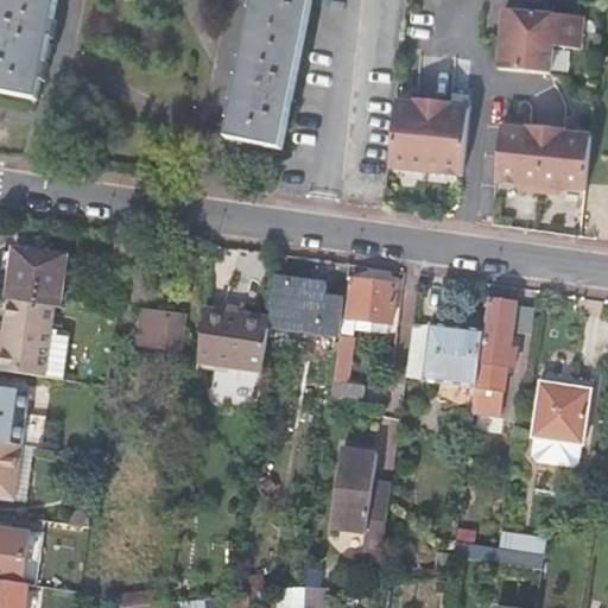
[(314,0),(2,0),(0,17),(0,92),(38,101),(42,82),(45,64),(51,39),(55,20),(58,0),(258,0),(255,12),(246,61),(241,80),(238,103),(233,121),(229,139),(283,151),(314,0)]
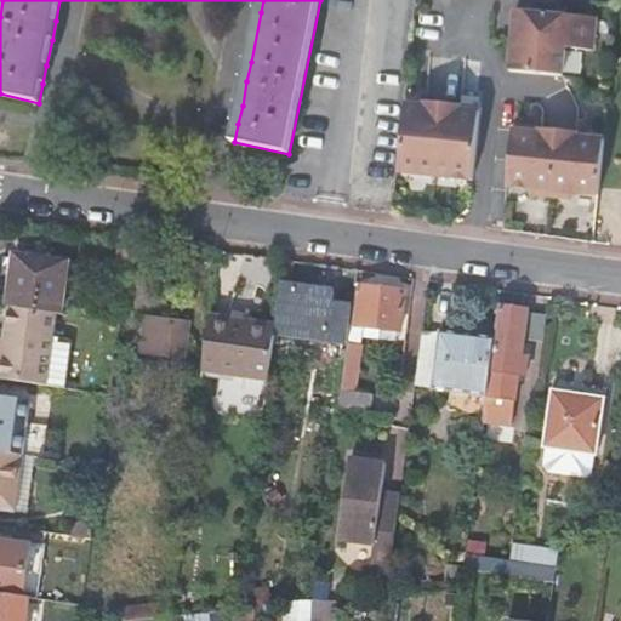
[(597,17),(569,16),(559,15),(518,11),(512,73),(564,77),(567,49),(594,51),(597,17)]
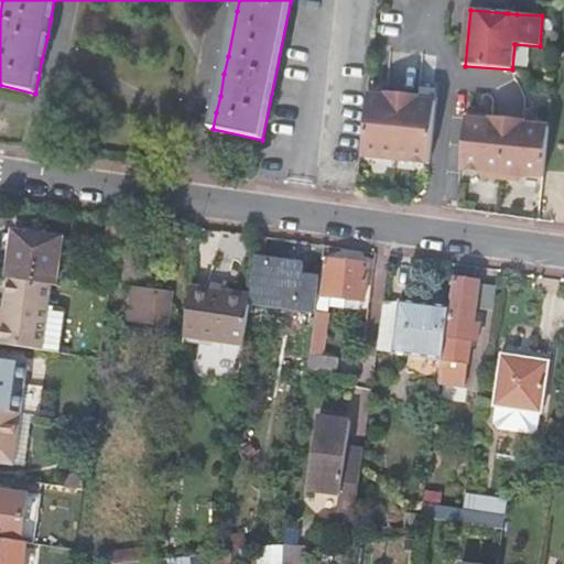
[(219,73),(224,74),(228,56),(223,55),(219,73)]
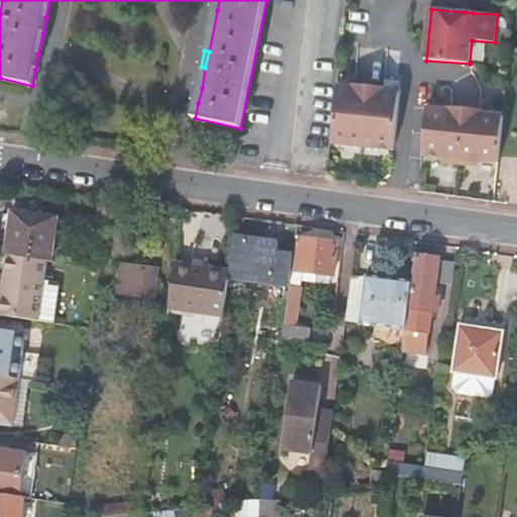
[(354,89),(339,88),(333,144),(364,147),(371,87),(354,86),(354,89)]
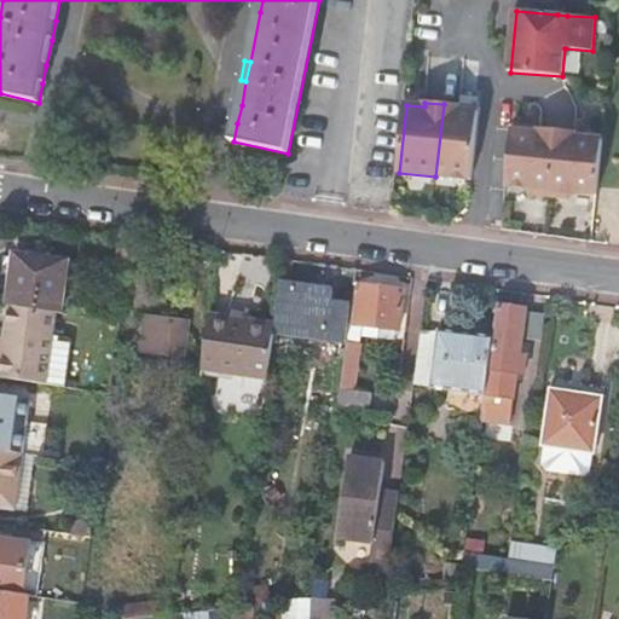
[(231,123),(237,123),(242,105),(235,104),(231,123)]
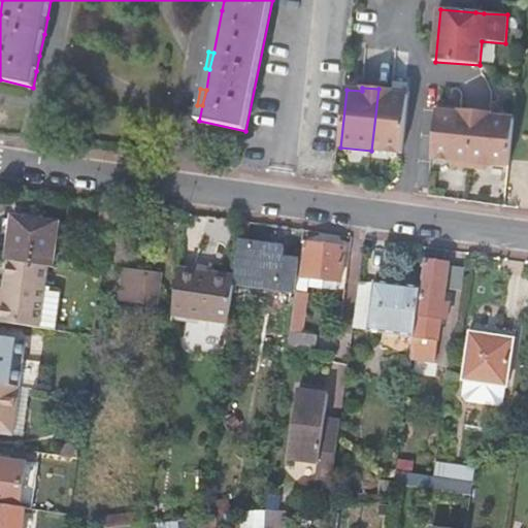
[(394,91),(378,89),(371,151),(403,154),(409,96),(393,95),(394,91)]
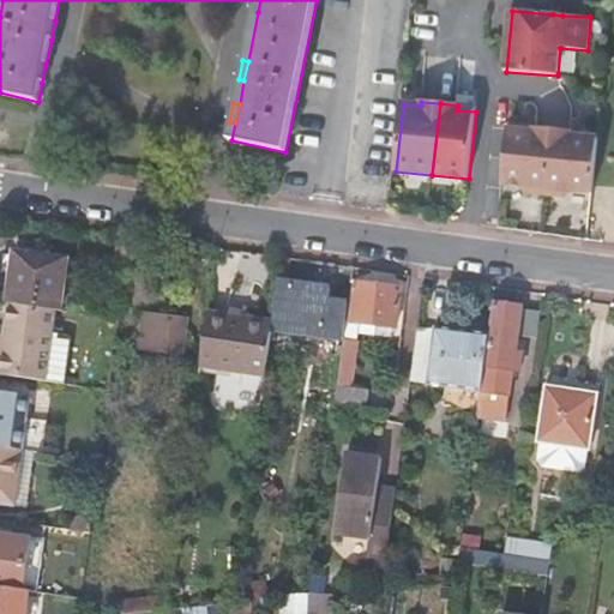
[(529,194),(546,197),(553,131),(536,130),(535,133),(512,131),(509,131),(503,186),(524,188),(529,194)]
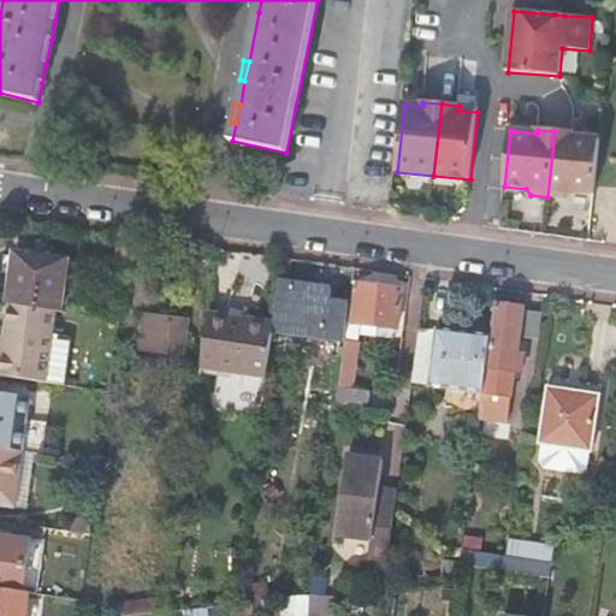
[(574,134),(555,131),(548,197),(567,199),(573,194),(594,195),(600,140),(597,140),(574,137),(574,134)]
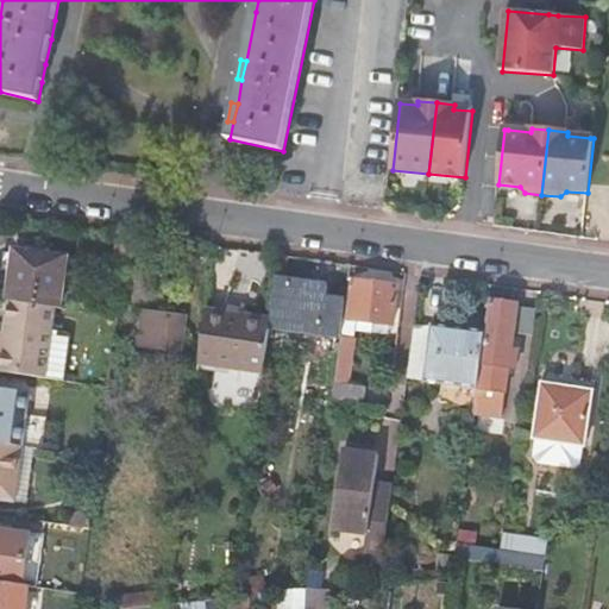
[(8,302),(12,303),(56,309),(61,309),(68,259),(16,251),(8,302)]
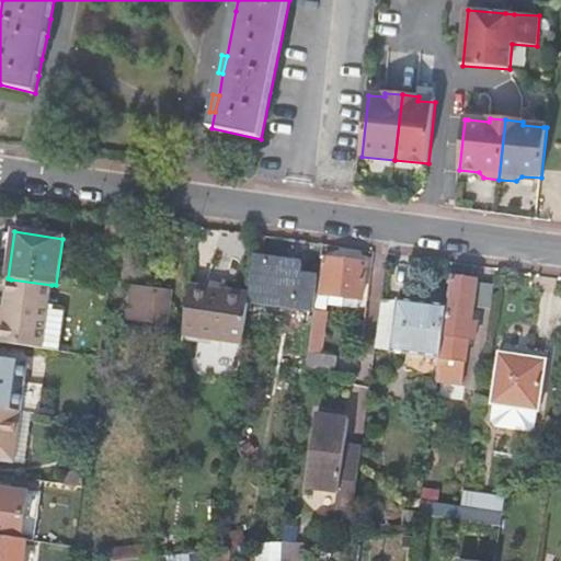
[(255,258),(250,294),(249,301),(313,310),(317,293),(318,278),(300,276),(302,264),(255,258)]
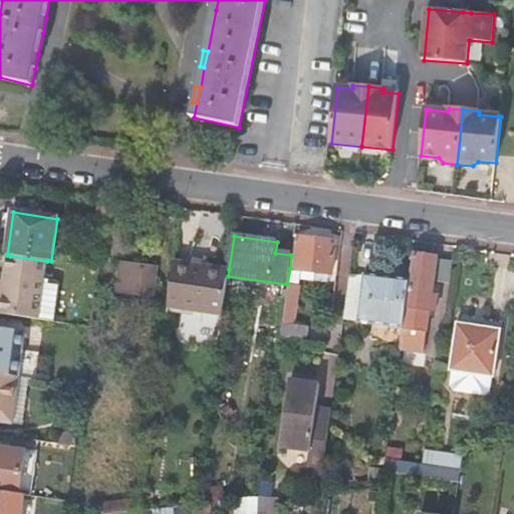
[(299,238),(294,269),(308,272),(308,276),(318,278),(319,273),(330,274),(335,243),(299,238)]
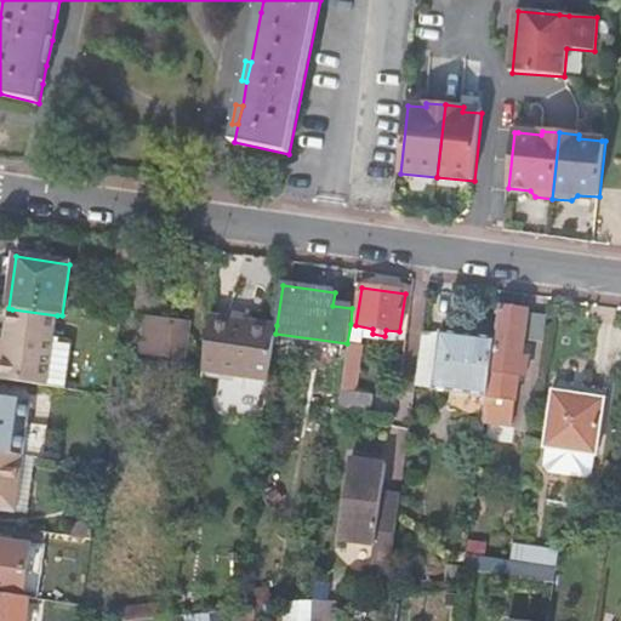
[(501,306),(485,420),(513,425),(519,374),(527,375),(529,355),(523,355),(529,308),(501,306)]
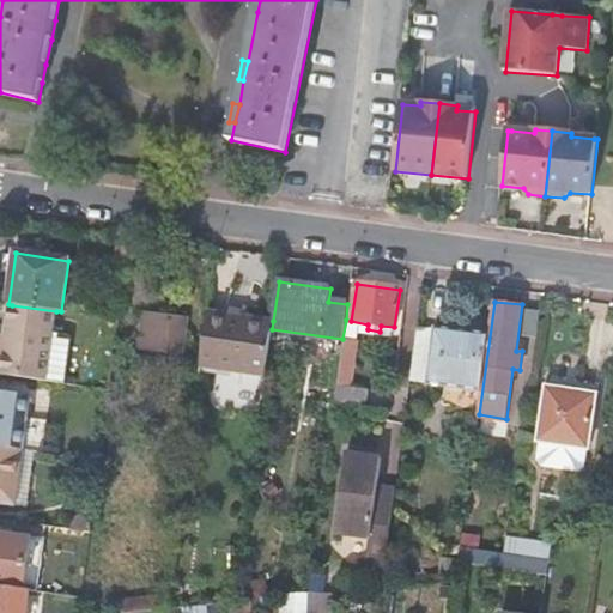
[(12,305),(2,376),(46,382),(52,343),(56,311),(12,305)]
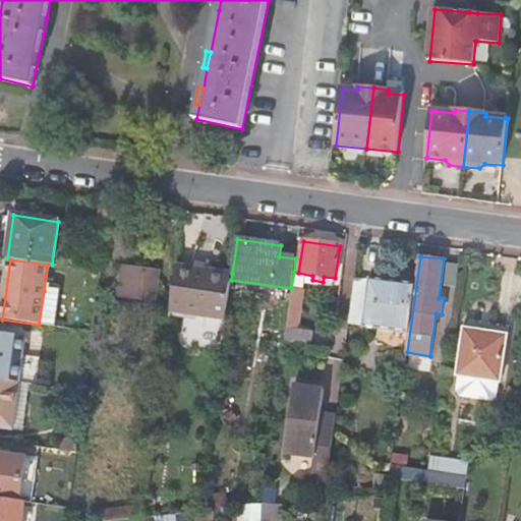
[(122,264),(116,298),(154,303),(160,269),(122,264)]
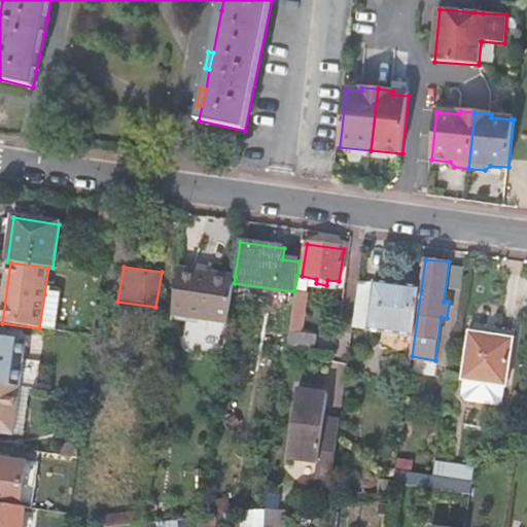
[(235,276),(178,269),(172,315),(191,317),(229,321),(234,283),(235,276)]
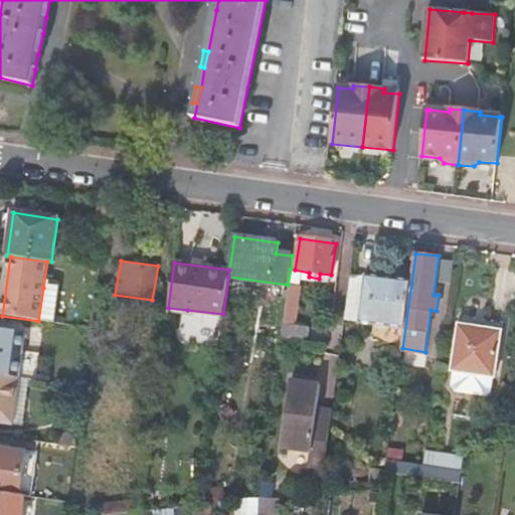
[(374,280),(350,277),(344,320),(368,323),(367,325),(403,330),(409,282),(375,277),(374,280)]
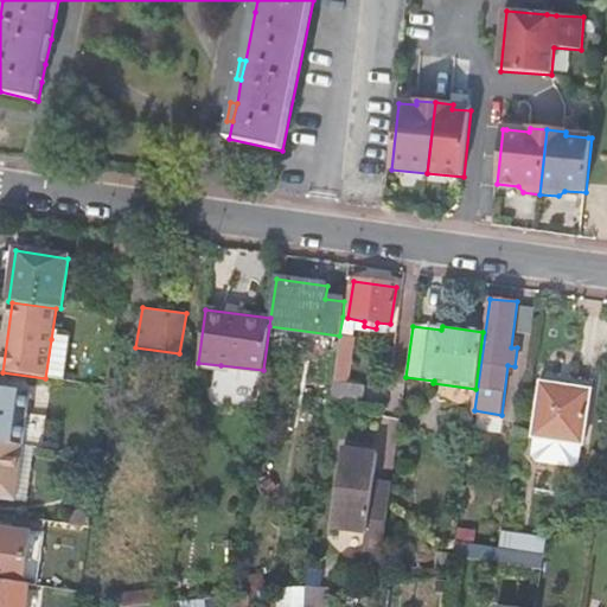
[(355,337),(339,336),(338,350),(333,382),(349,384),(355,337)]
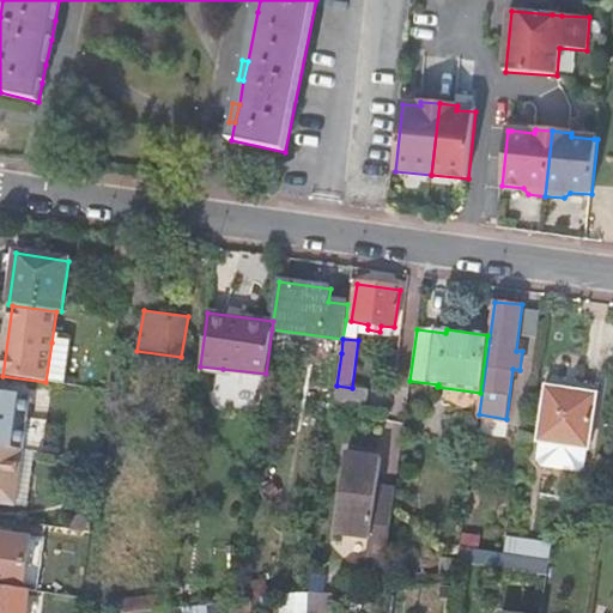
[(46,382),(66,384),(72,345),(52,343),(46,382)]
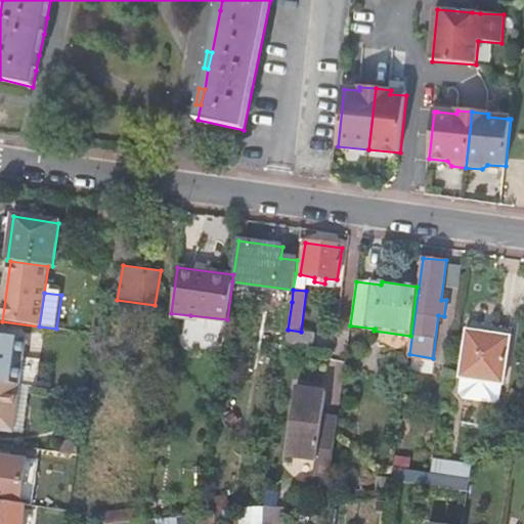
[(485,381),(494,325),(468,321),(460,378),(485,381)]
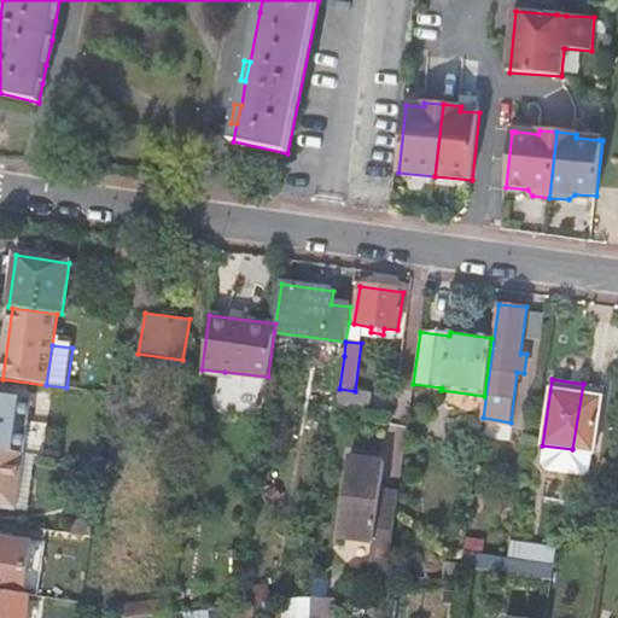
[(602,386),(583,384),(572,449),(593,452),(602,386)]
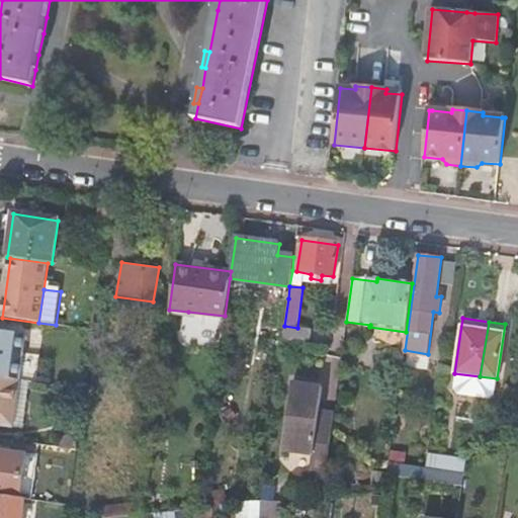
[(283,337),(282,341),(310,345),(312,330),(297,328),(284,326),(283,337)]
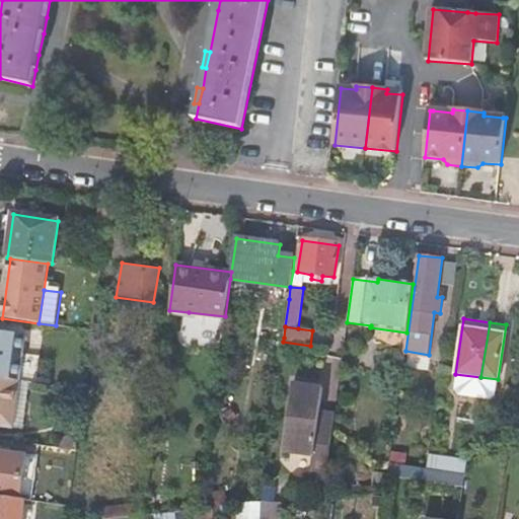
[(0,334),(0,379),(19,382),(25,337),(0,334)]
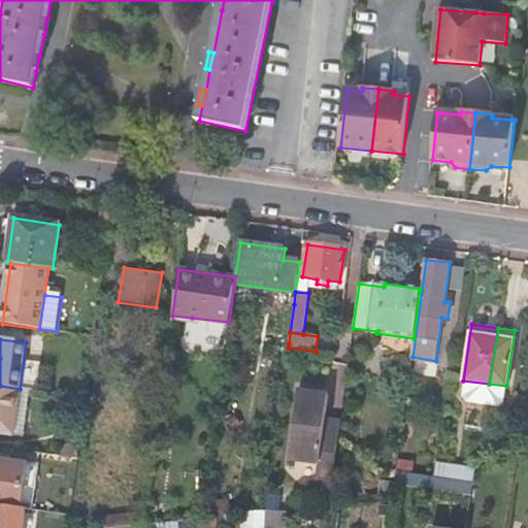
[(20,389),(0,386),(0,435),(13,437),(20,389)]
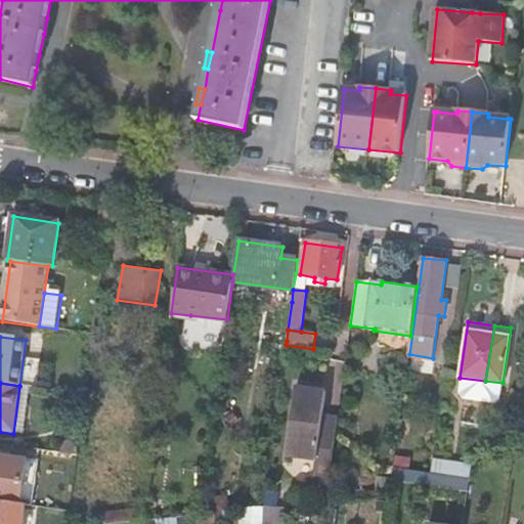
[(29,387),(19,386),(13,434),(23,435),(29,387)]
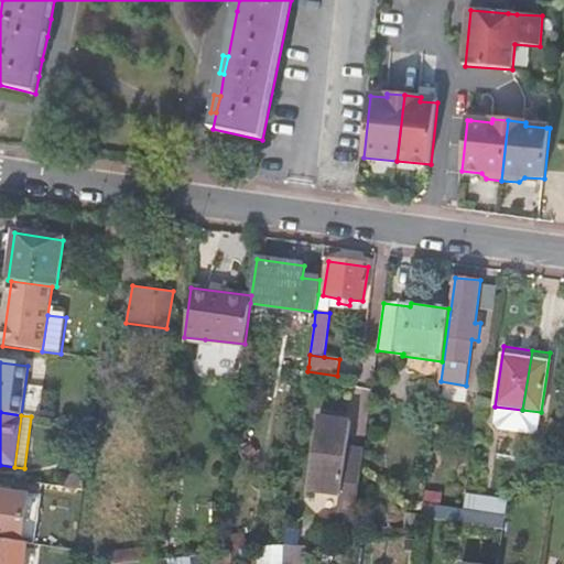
[(337,519),(355,521),(362,467),(345,465),(346,458),(350,422),(318,418),(308,492),(340,497),(337,519)]
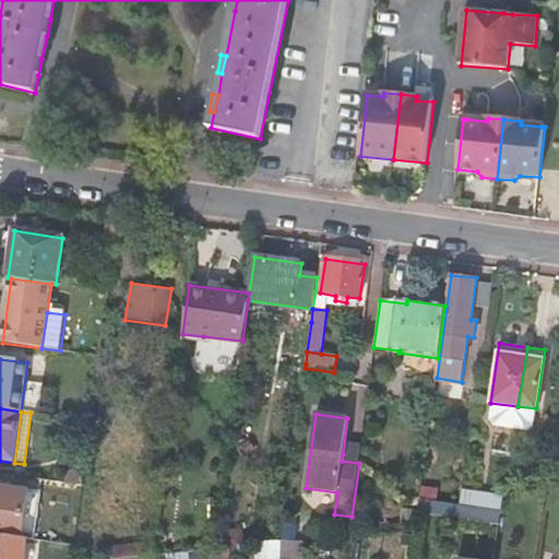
[(0,488),(0,535),(22,538),(28,492),(0,488)]
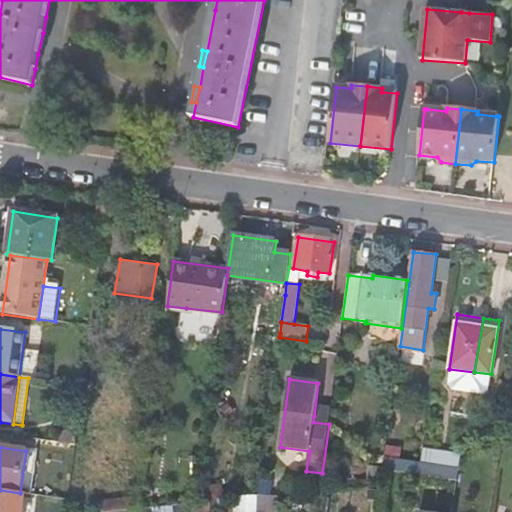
[(422,449),(420,462),(460,468),(461,455),(422,449)]
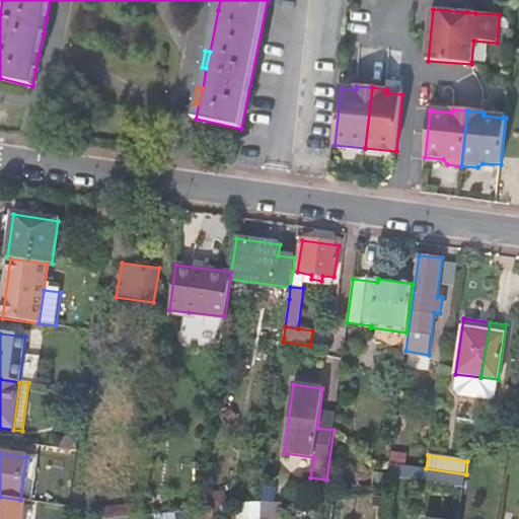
[(20,500),(0,497),(0,518),(22,518),(25,501),(20,500)]
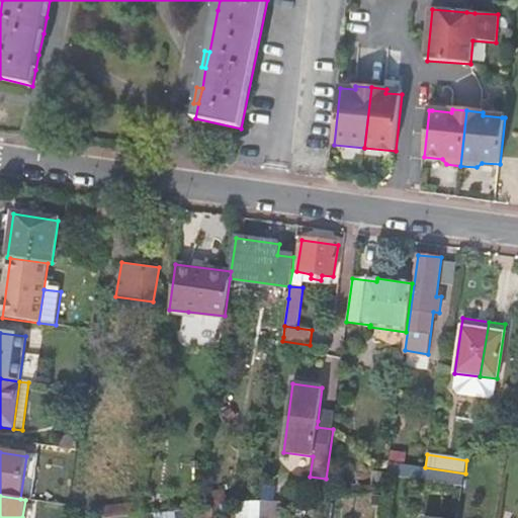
[(211,517),(211,509),(187,509),(188,517),(211,517)]
